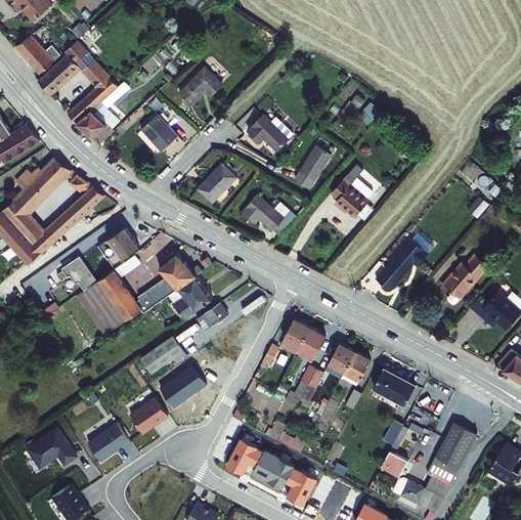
[(8,0),(7,1),(14,10),(16,9),(19,13),(20,12),(26,13),(25,15),(32,24),(50,8),(43,0),(8,0)]
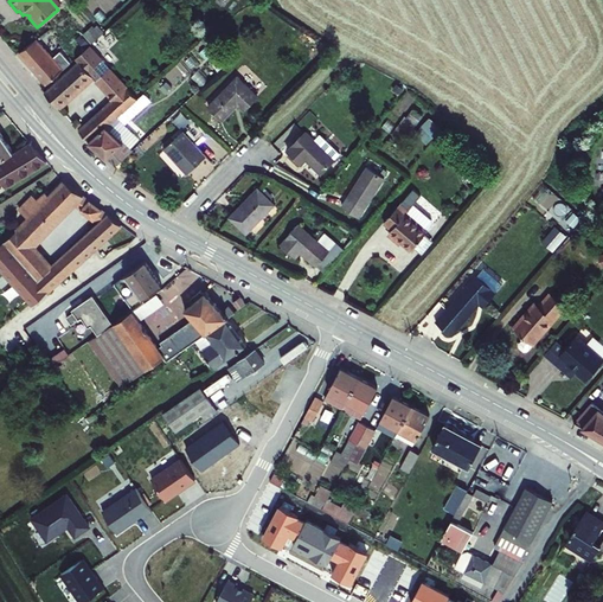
[(91,45),(101,33),(92,26),(82,38),(91,45)]
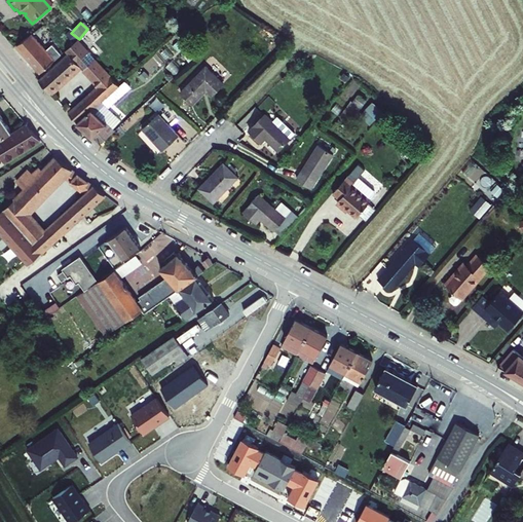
[(36,77),(58,59),(49,49),(42,56),(28,40),(12,51),(36,77)]
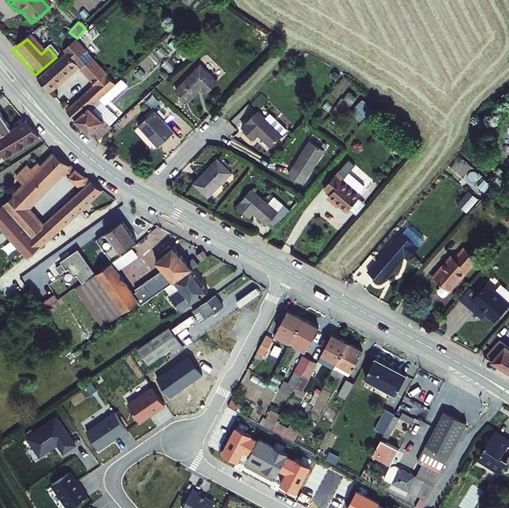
[(36,81),(48,94),(77,68),(84,76),(95,66),(74,41),(62,52),(65,55),(36,81)]
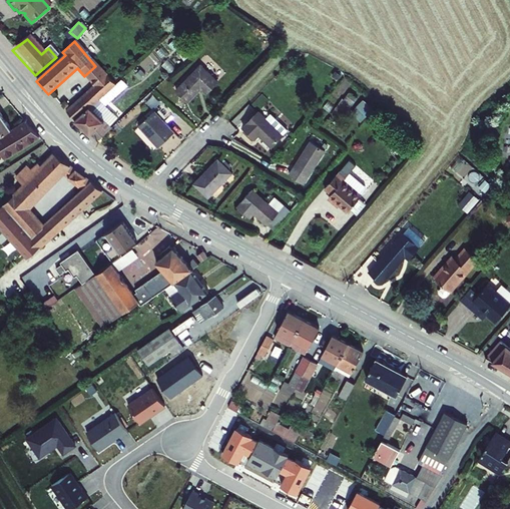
[(113,86),(95,66),(84,76),(93,86),(64,112),(74,121),(113,86)]
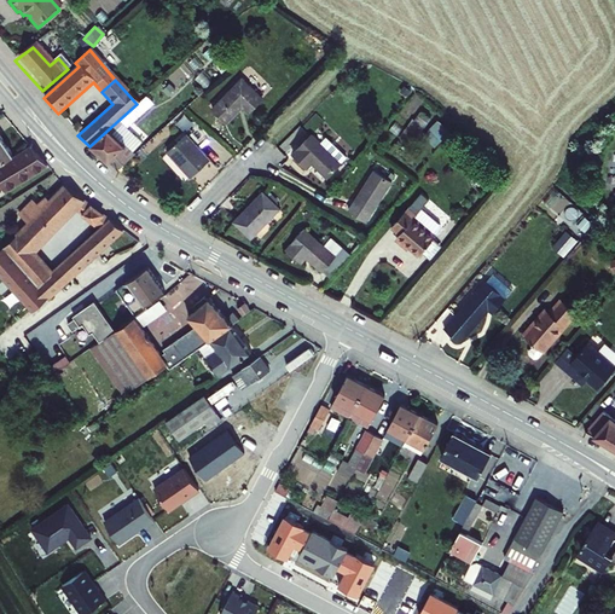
[(209,110),(220,125),(238,106),(244,113),(259,98),(241,80),(209,110)]
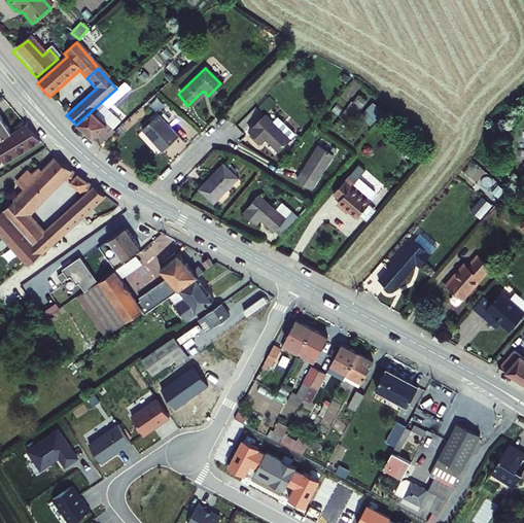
[(123,95),(116,89),(76,125),(81,132),(82,132),(99,146),(113,134),(111,132),(120,125),(106,110),(123,95)]
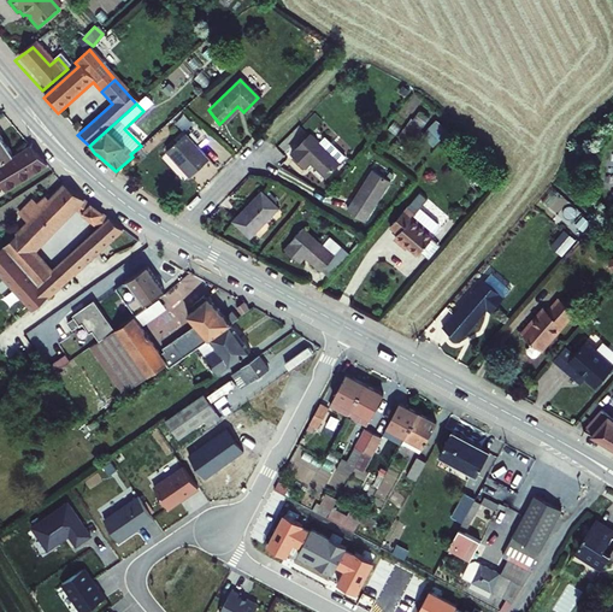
[(405,147),(423,128),(413,119),(395,139),(405,147)]
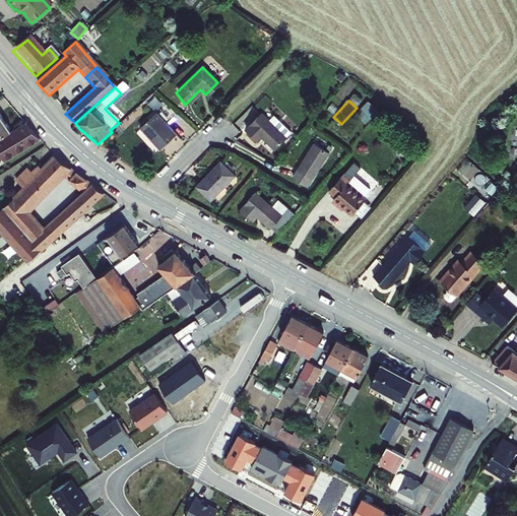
[(258,110),(243,127),(255,138),(258,135),(271,146),(287,127),(274,116),(270,121),(258,110)]
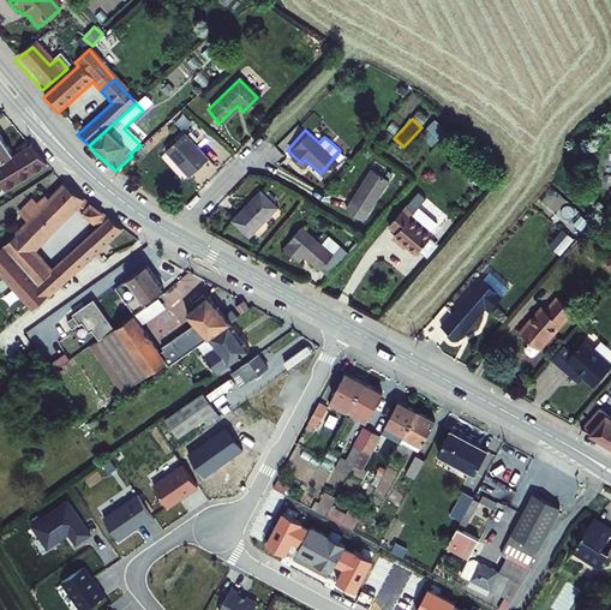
[(165,151),(187,178),(207,162),(183,136),(165,151)]
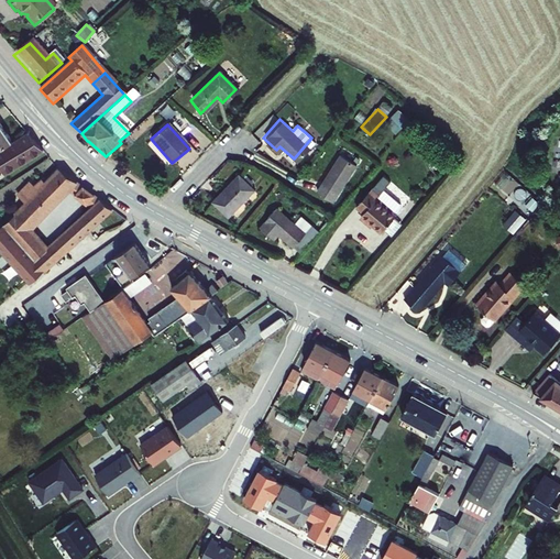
[(0,149),(9,142),(0,129),(0,149)]
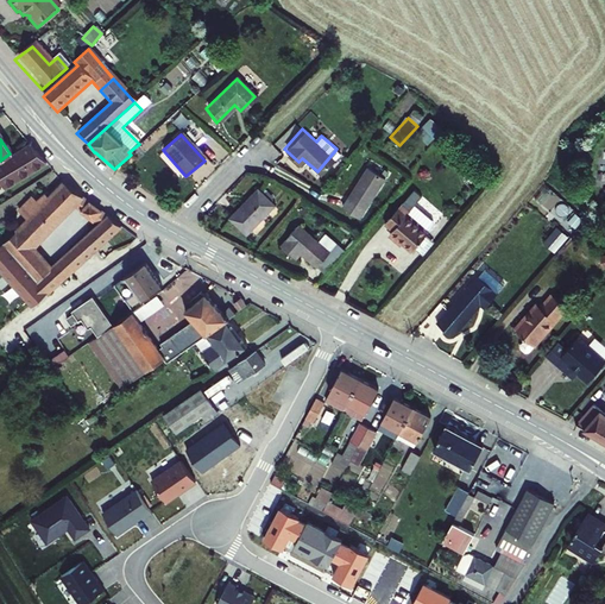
[(0,188),(2,192),(42,164),(26,146),(0,164),(0,171),(0,188)]
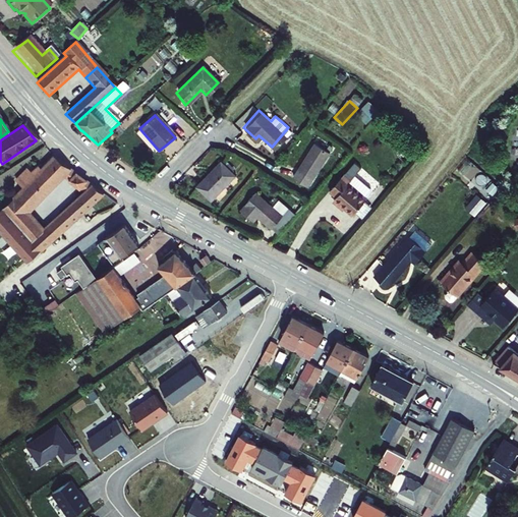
[(288,176),(304,186),(326,153),(309,142),(288,176)]
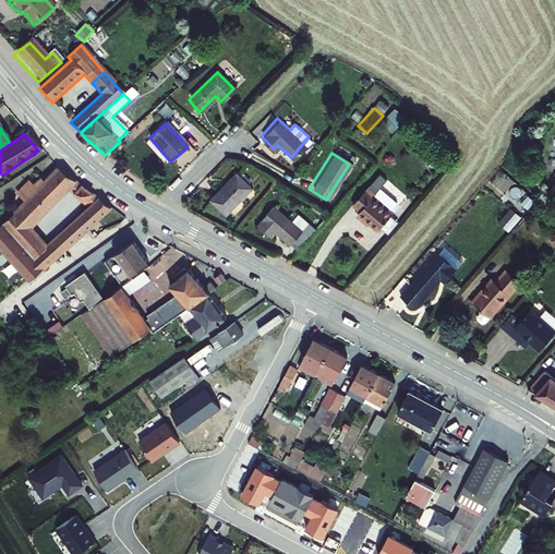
[(83,191),(58,173),(45,185),(43,182),(29,192),(34,196),(0,227),(0,229),(28,262),(43,250),(27,231),(67,194),(74,199),(83,191)]
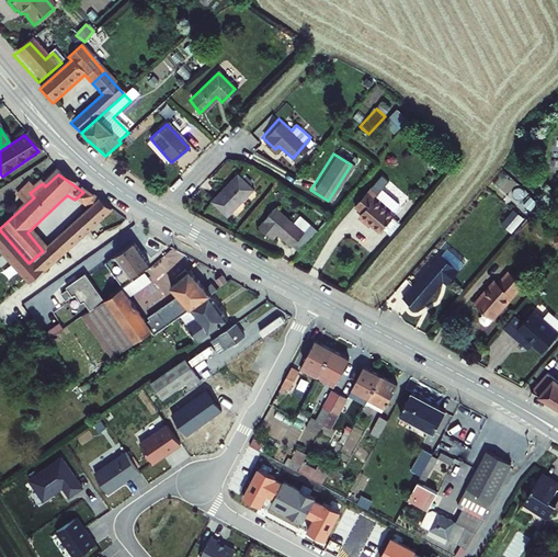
[(213,201),(227,213),(250,189),(236,175),(213,201)]
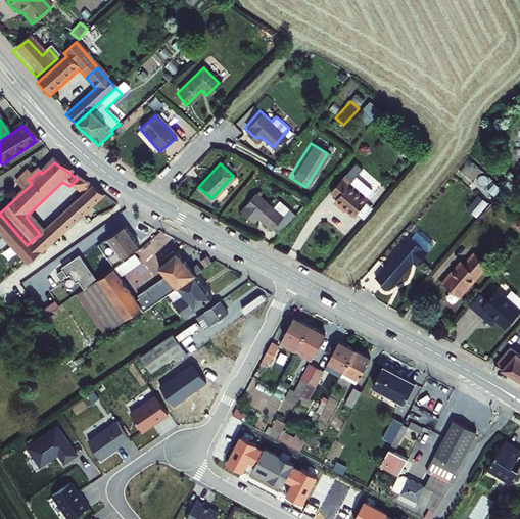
[(344,175),(327,193),(334,200),(333,201),(350,218),(353,216),(363,204),(371,195),(370,194),(360,184),(353,191),(347,185),(350,181),(344,175)]
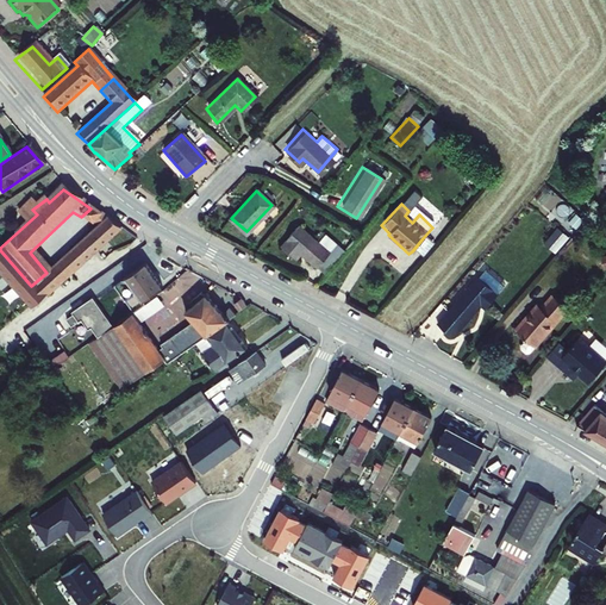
[(412,207),(408,211),(405,216),(412,223),(419,214),(412,207)]
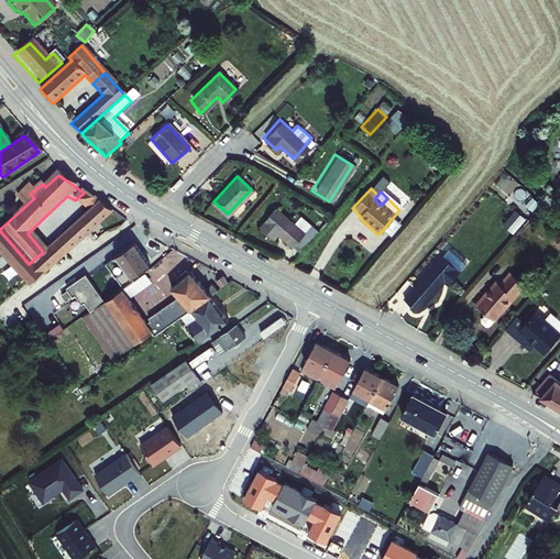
[(94,200),(84,193),(75,200),(85,208),(94,200)]
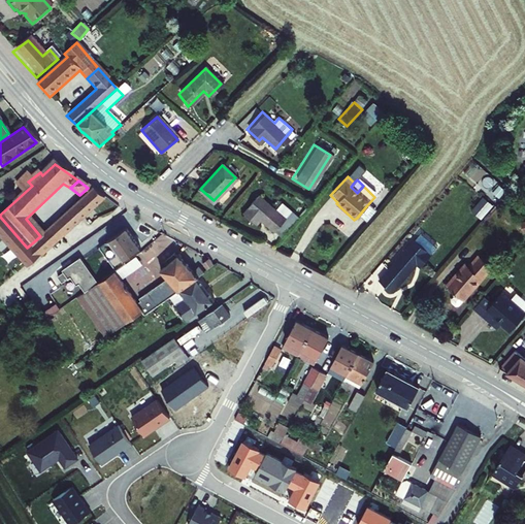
[(105,200),(88,188),(79,195),(84,198),(40,236),(50,248),(105,200)]
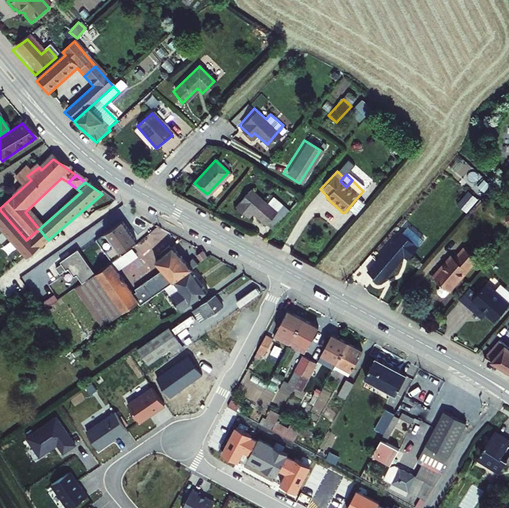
[(264,222),(272,228),(289,210),(281,203),(275,210),(249,187),(234,204),(247,215),(251,211),(264,222)]
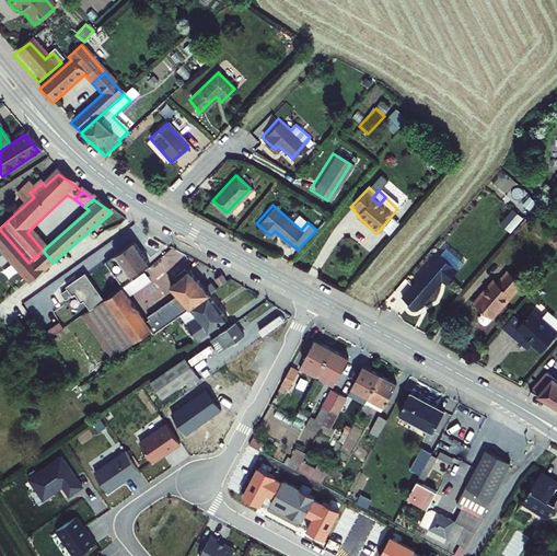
[(513,208),(500,222),(509,230),(521,216),(513,208)]
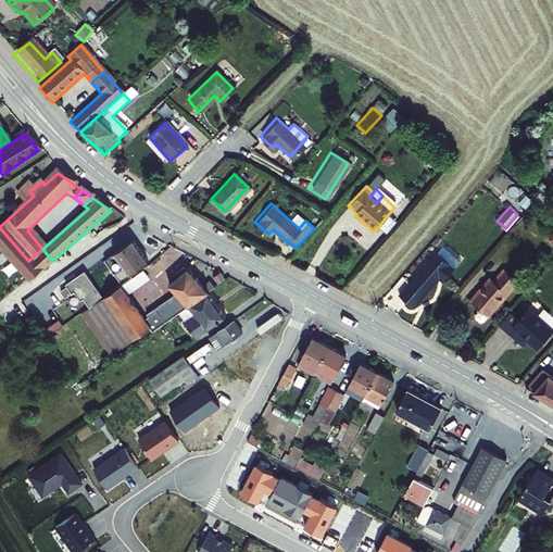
[(386,217),(376,229),(381,235),(392,223),(386,217)]
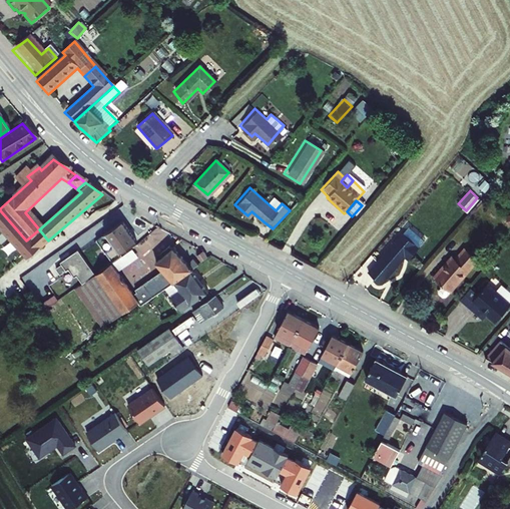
[(26,240),(0,210),(0,229),(26,260),(48,240),(39,229),(26,240)]
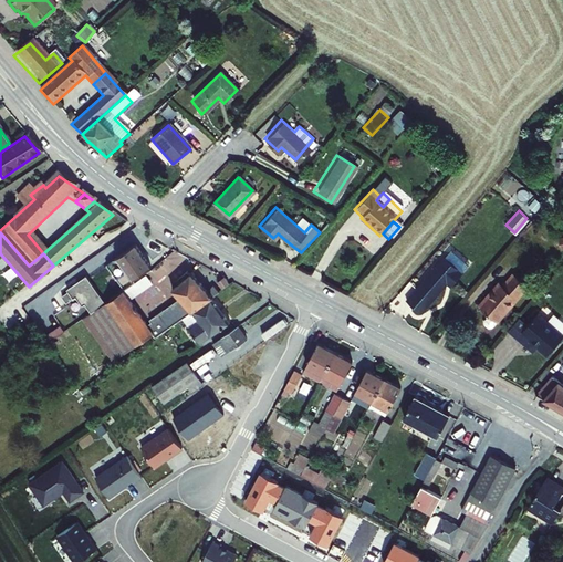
[(106,267),(123,292),(133,284),(131,281),(146,270),(132,249),(106,267)]
